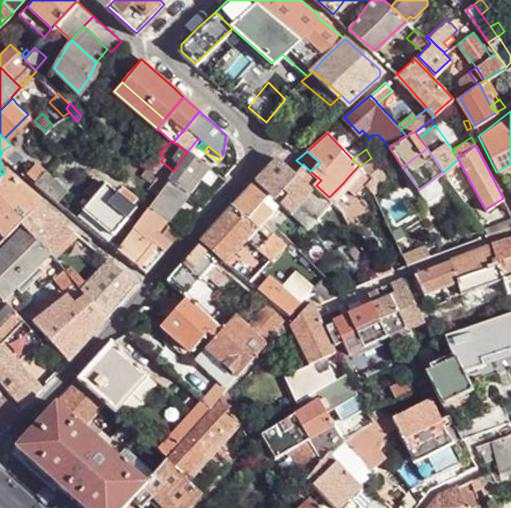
[(188,192),(202,174),(208,166),(187,152),(173,171),(167,180),(187,192),(188,192)]
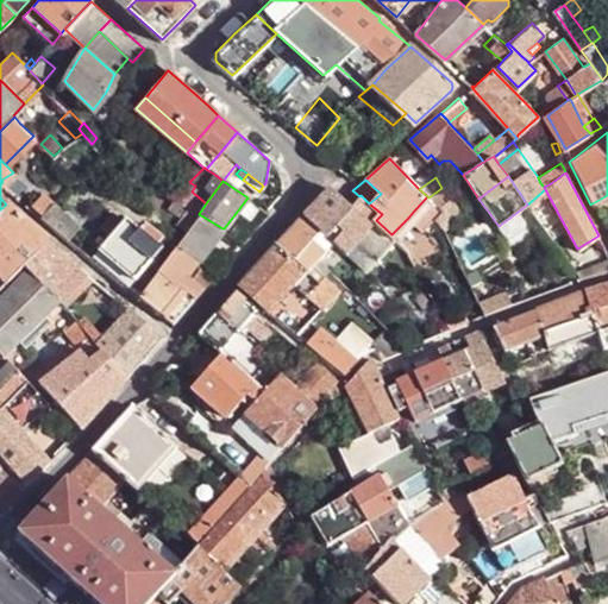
[(195,186),(189,182),(185,187),(192,192),(195,186)]
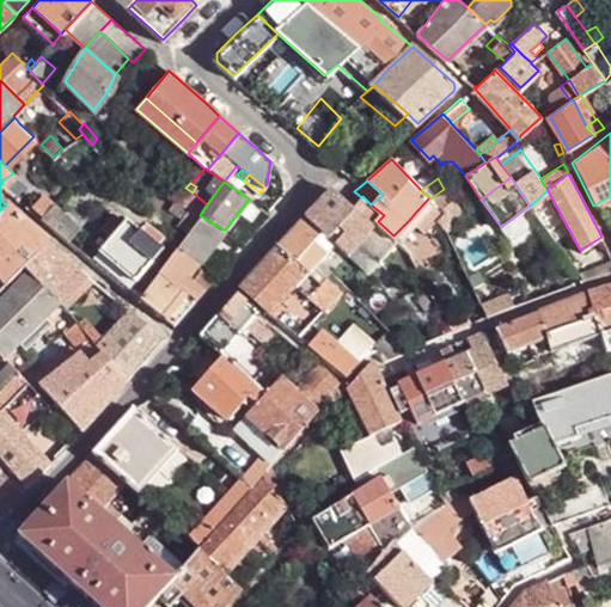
[(344,230),(338,225),(355,207),(354,206),(331,185),(318,200),(305,215),(335,240),(336,239),(344,230)]
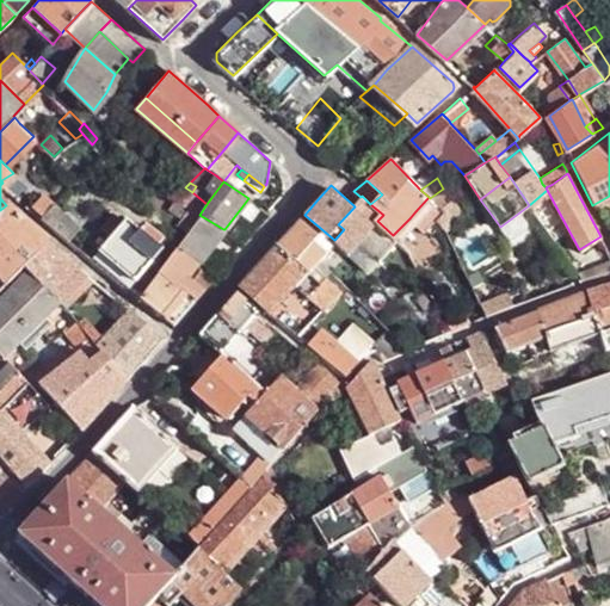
[(185,187),(174,198),(185,204),(184,206),(193,211),(198,215),(199,214),(199,215),(207,204),(192,192),(185,187)]
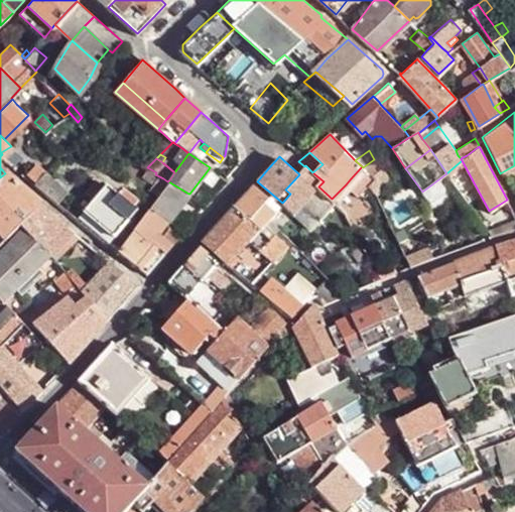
[(380,166),(375,158),(374,159),(363,167),(370,173),(380,166)]
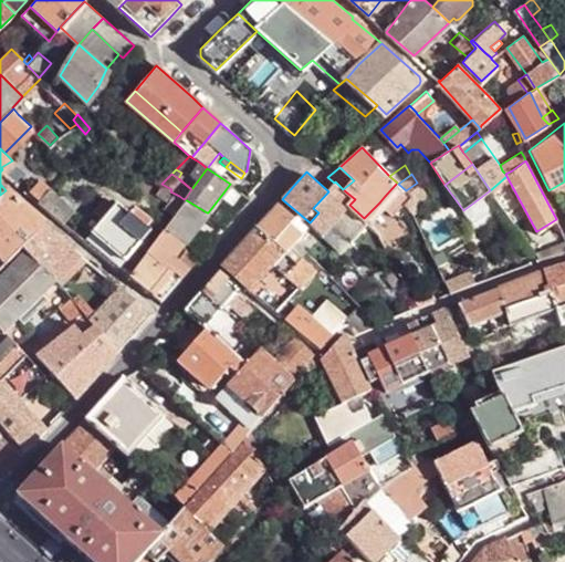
[(27,194),(39,203),(50,189),(51,187),(40,178),(27,194)]
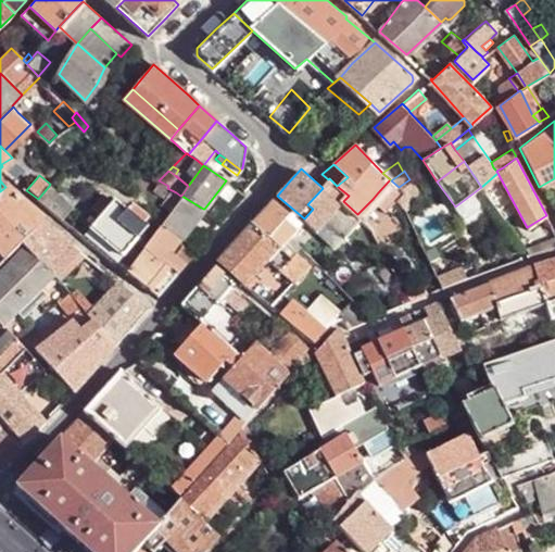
[(364,220),(357,214),(343,201),(349,196),(337,186),(329,178),(328,179),(322,187),(323,188),(307,204),(313,209),(305,217),(318,228),(328,217),(347,235),(364,220)]
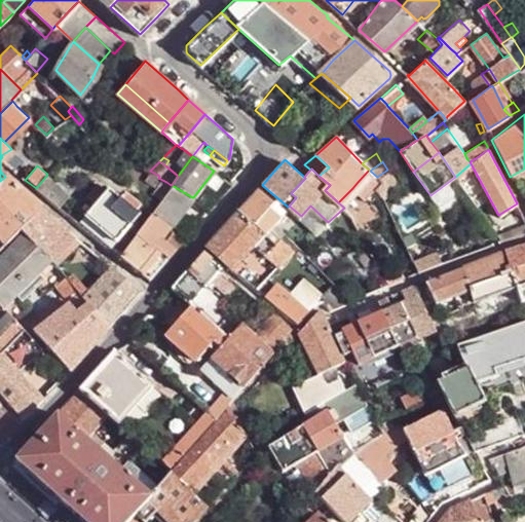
[(145,178),(154,185),(158,178),(159,176),(150,171),(149,170),(145,178)]
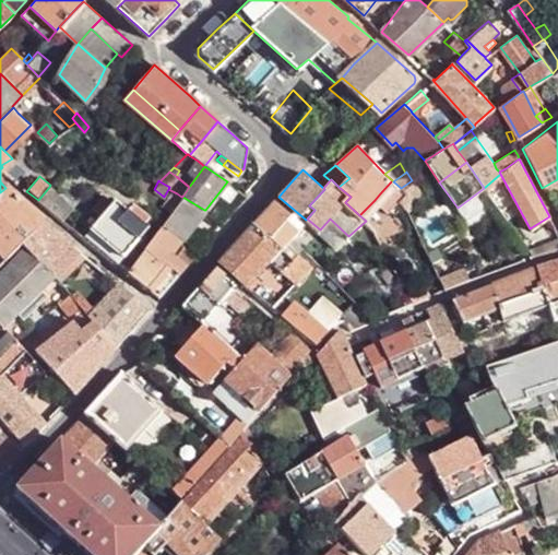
[(398,199),(403,191),(401,188),(393,181),(392,180),(380,193),(391,205),(398,199)]
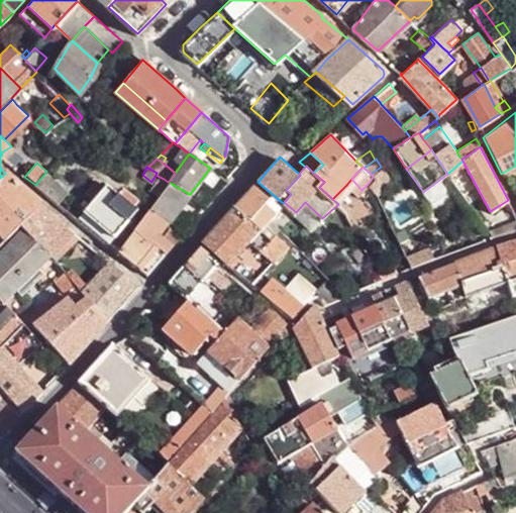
[(381,167),(371,174),(373,177),(368,184),(375,190),(376,192),(391,180),(381,167)]
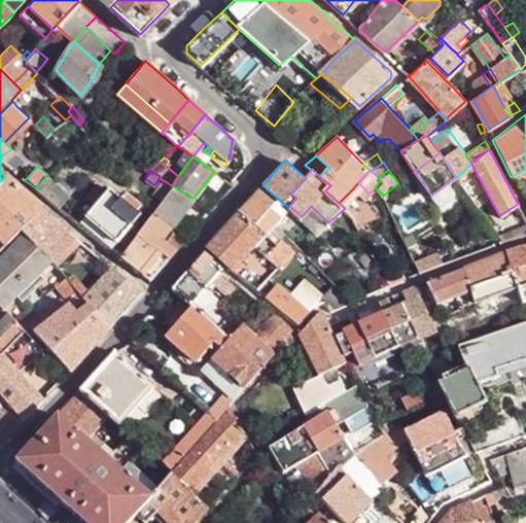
[(208,179),(217,185),(223,176),(218,172),(217,173),(214,171),(208,179)]
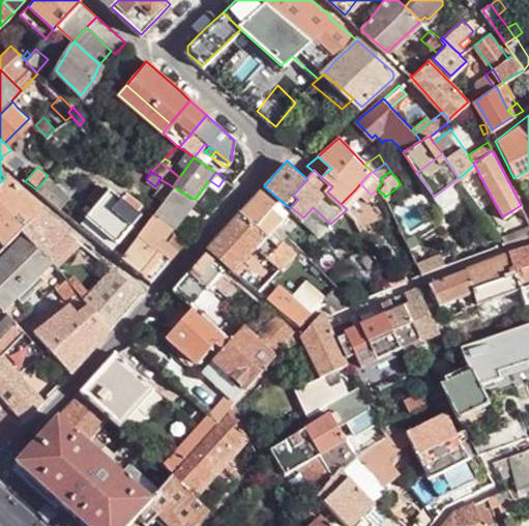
[(68,197),(47,177),(36,190),(58,209),(68,197)]
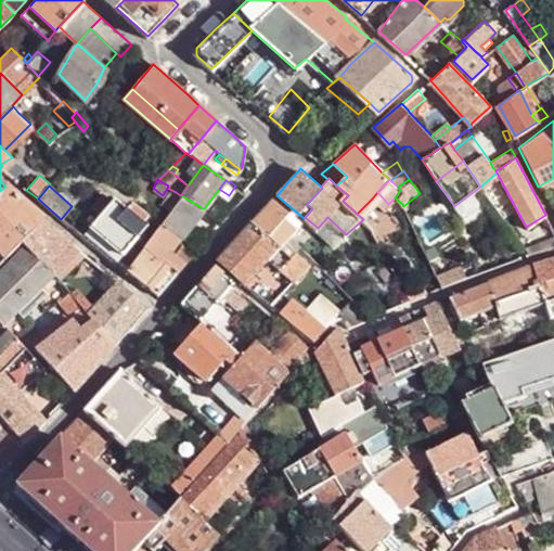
[(219,189),(204,208),(219,220),(232,205),(243,191),(235,186),(229,195),(219,189)]
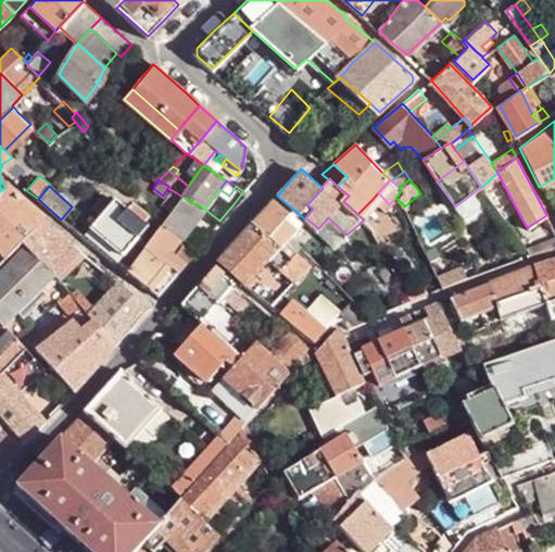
[(5,187),(0,191),(0,253),(4,258),(15,248),(22,242),(45,220),(5,187)]
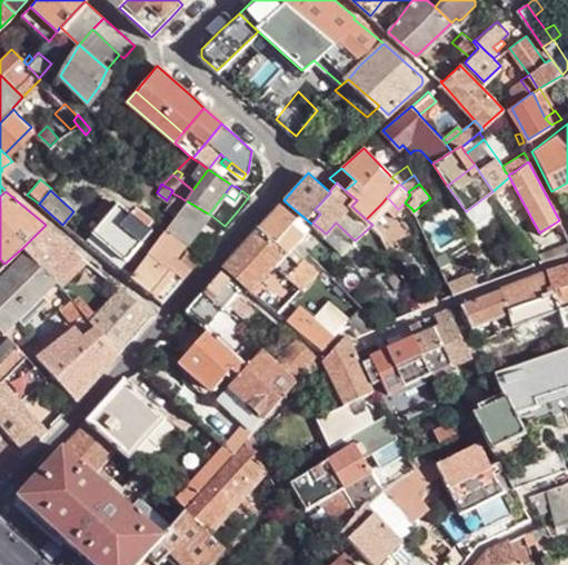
[(163,230),(182,205),(177,202),(180,197),(171,192),(167,200),(159,214),(153,222),(152,224),(156,226),(163,230)]
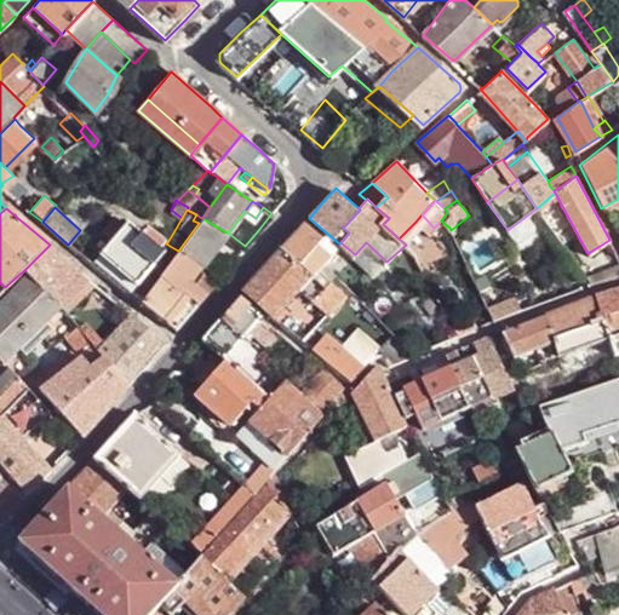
[(422,214),(416,222),(428,233),(434,228),(422,214)]
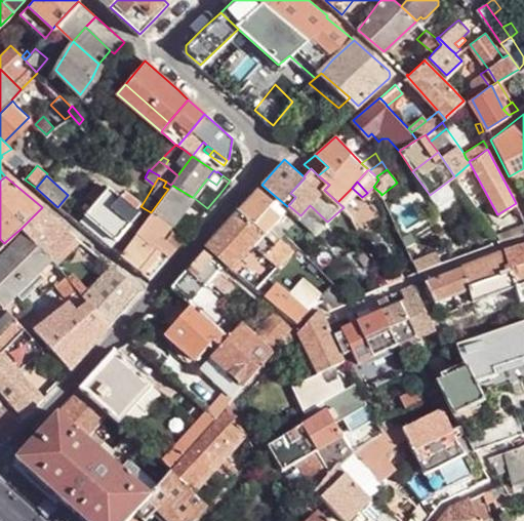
[(436,203),(442,204),(450,198),(451,191),(446,183),(430,195),(436,203)]
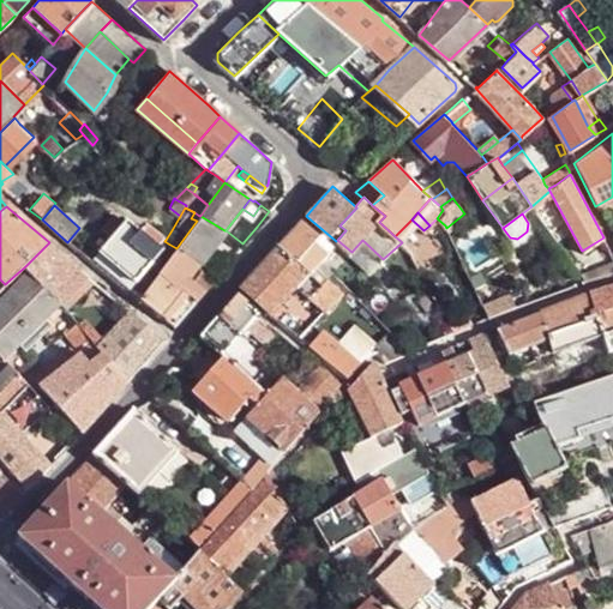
[(104,225),(114,234),(124,222),(114,215),(104,225)]
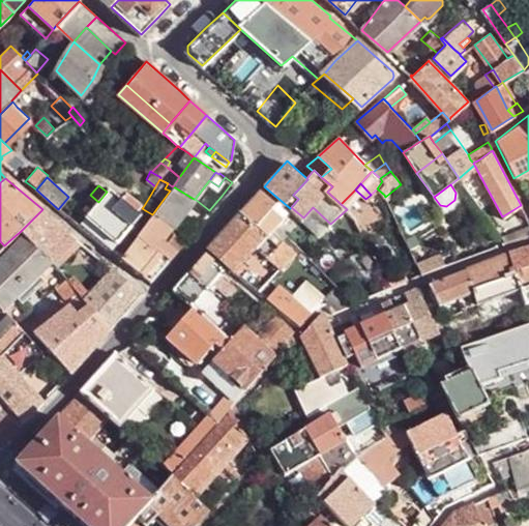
[(173,186),(173,185),(172,186),(170,191),(152,214),(152,215),(173,228),(192,202),(194,199),(173,186)]
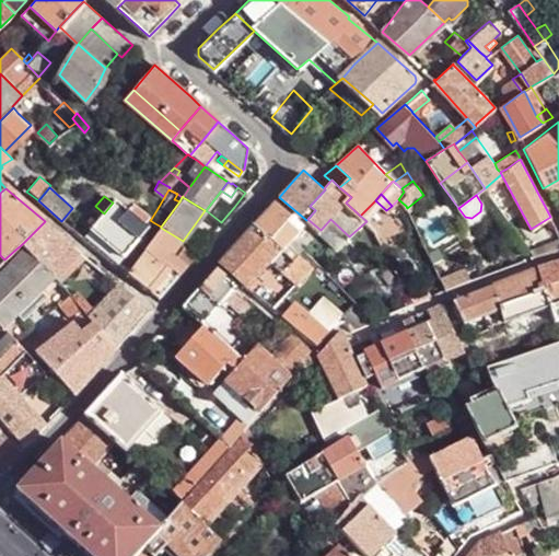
[(255,223),(283,246),(288,242),(298,231),(306,220),(279,197),(266,211),(255,223)]
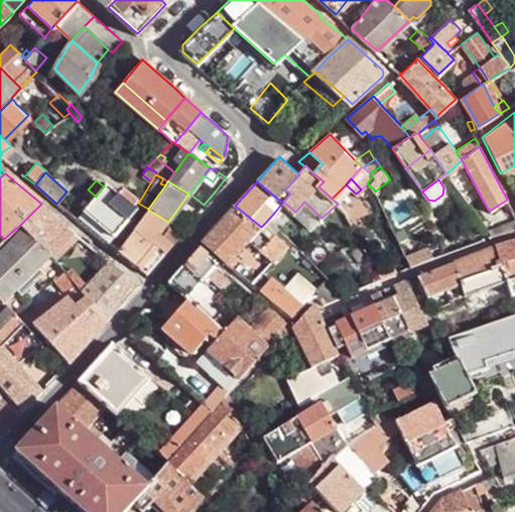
[(132,215),(137,210),(117,194),(106,184),(104,186),(96,197),(77,220),(93,234),(107,245),(109,243),(132,215)]
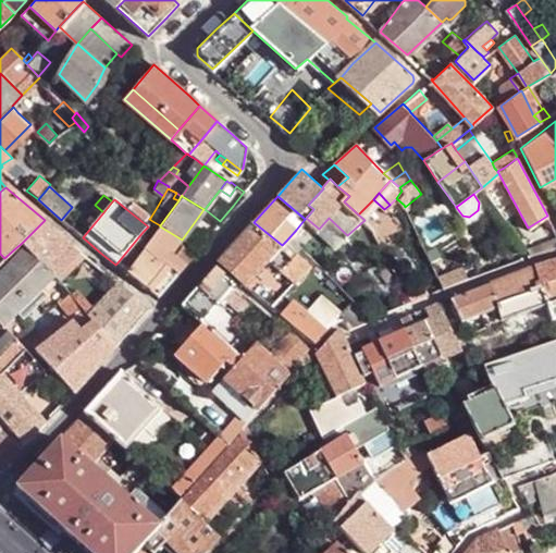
[(148,226),(152,221),(149,219),(150,218),(145,216),(147,213),(133,201),(126,209),(148,226)]
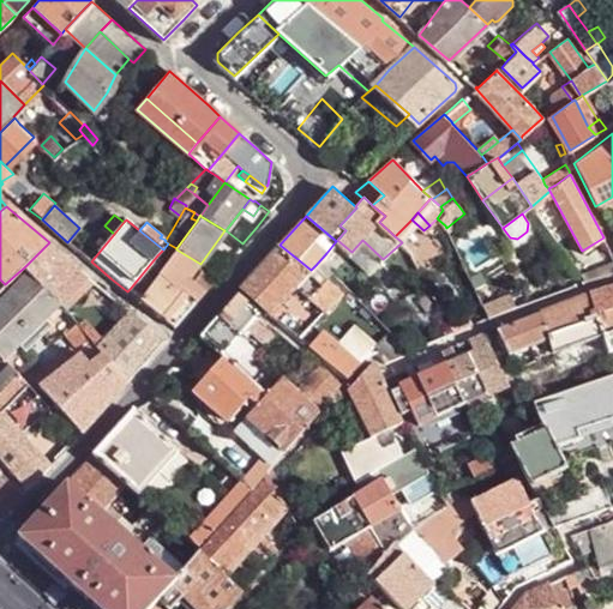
[(68,305),(94,279),(79,267),(49,242),(24,267),(28,272),(50,296),(56,291),(68,305)]
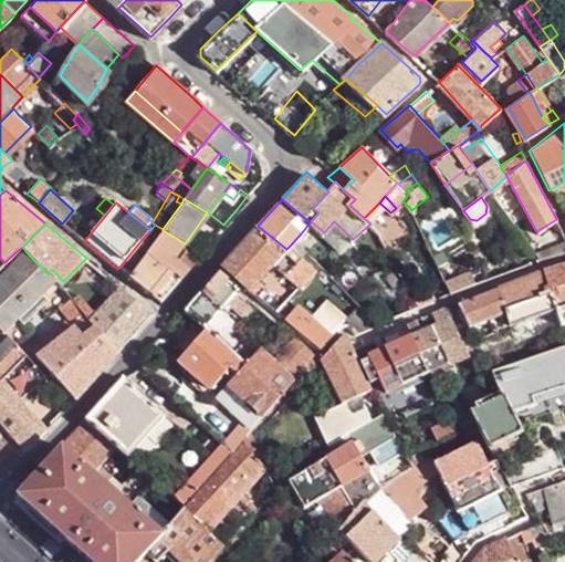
[(154,242),(163,230),(163,229),(155,225),(150,230),(145,236),(154,242)]
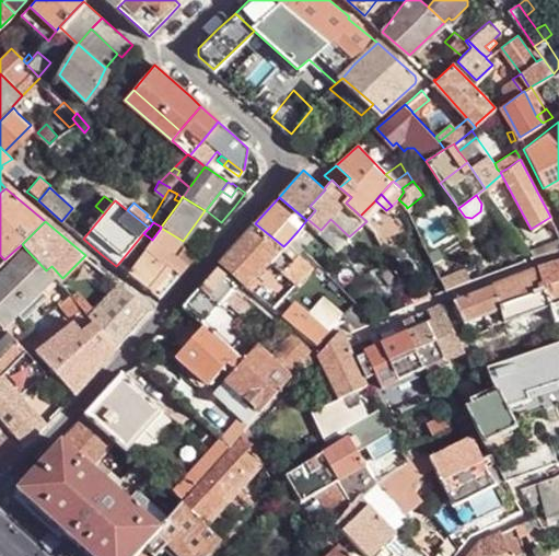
[(283,248),(283,247),(283,246),(255,223),(240,241),(220,263),(245,285),(254,275),(258,277),(283,248)]
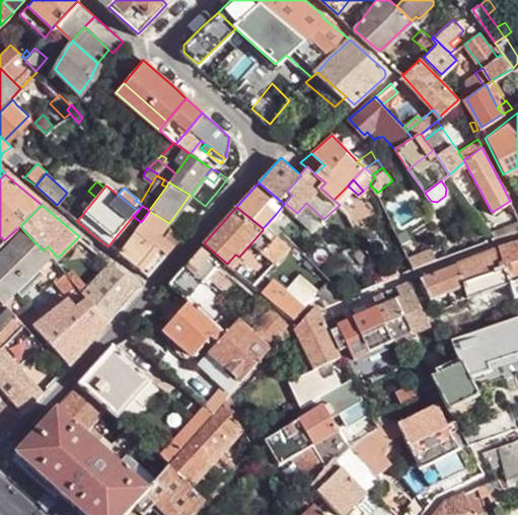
[(169,223),(149,211),(141,222),(133,232),(152,244),(164,230),(169,223)]
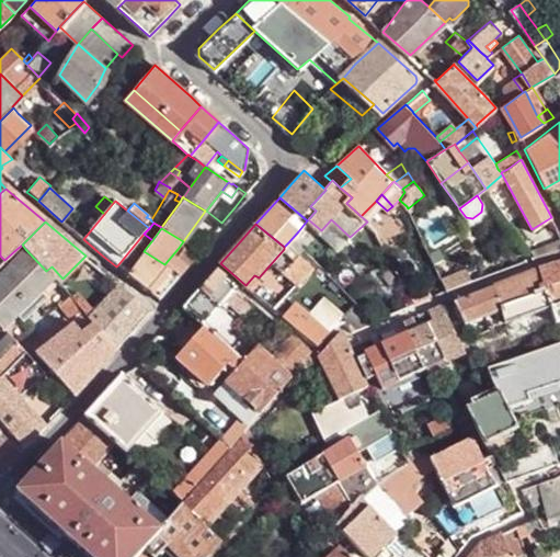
[(298,231),(288,242),(290,245),(300,234),(298,231)]
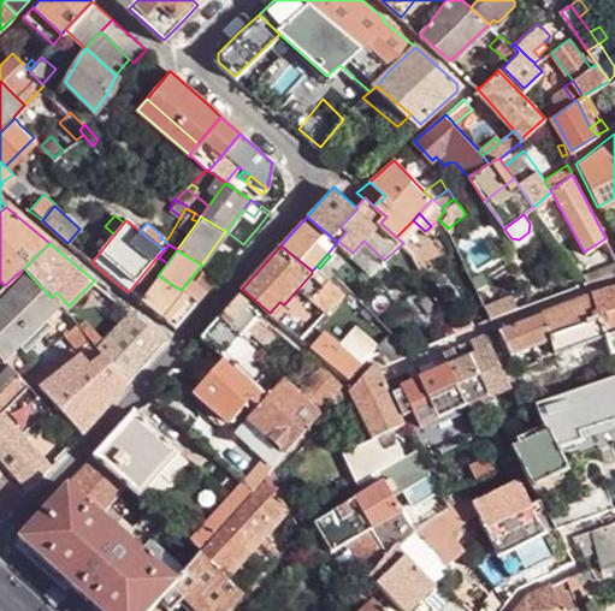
[(586,280),(614,273),(608,264),(584,276),(586,280)]
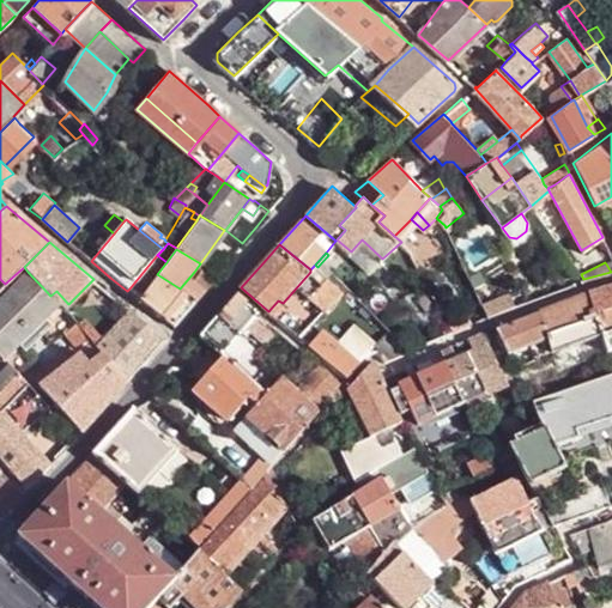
[(206,267),(200,263),(194,272),(200,275),(206,267)]
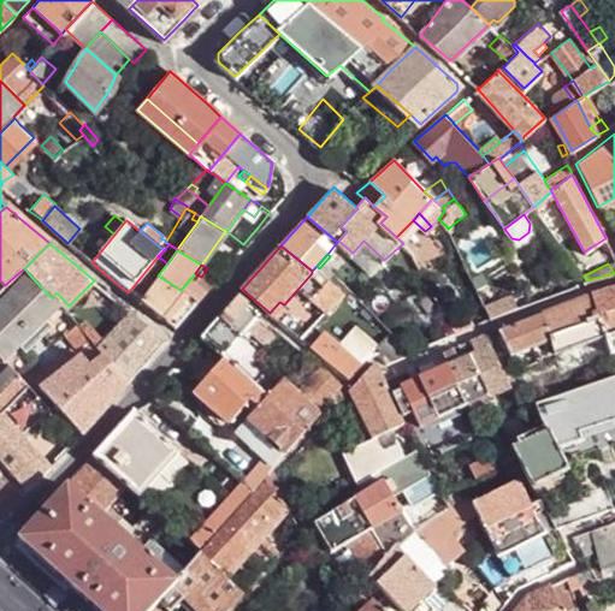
[(24,268),(17,274),(22,279),(28,273),(24,268)]
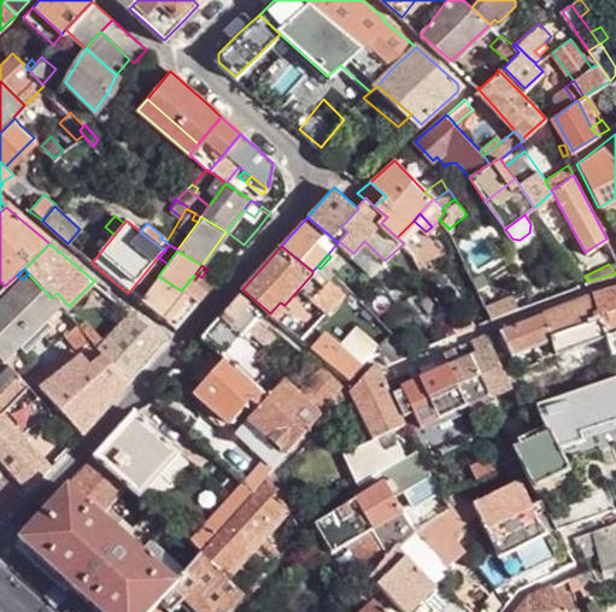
[(320,269),(314,274),(324,284),(330,278),(320,269)]
